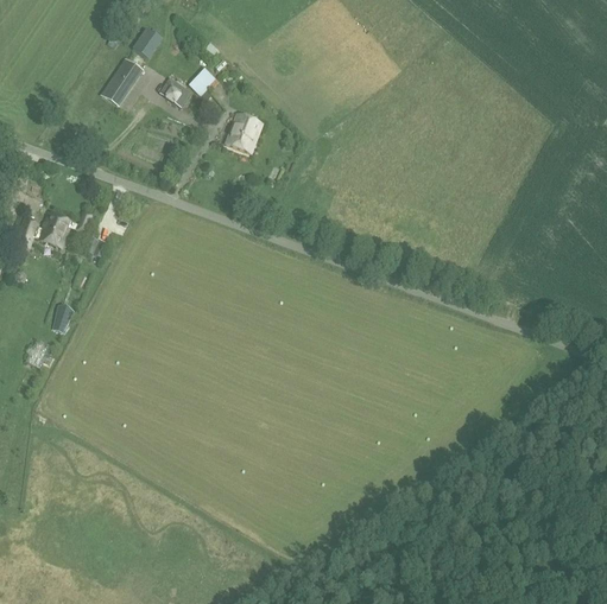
[(133,48),(150,59),(164,39),(147,27),(133,48)]
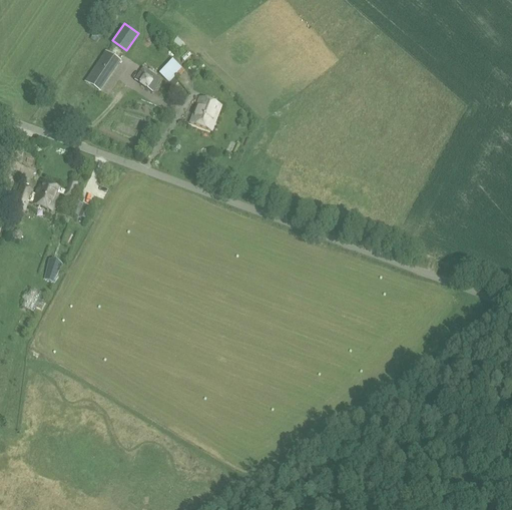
[(92,36),(97,40),(102,33),(96,29),(92,36)]
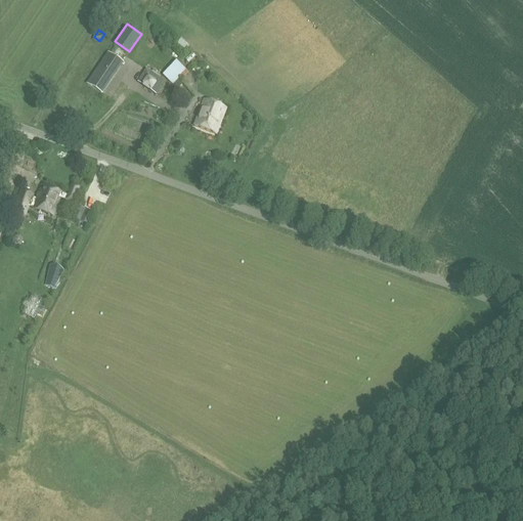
[(189,48),(193,42),(185,37),(181,43),(189,48)]
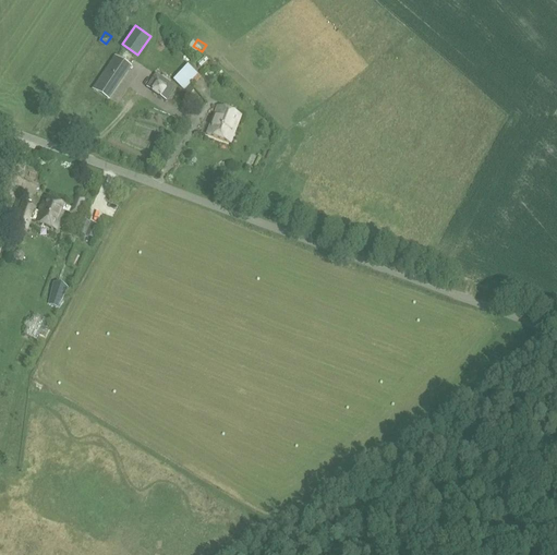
[(94,86),(111,98),(133,65),(116,53),(94,86)]
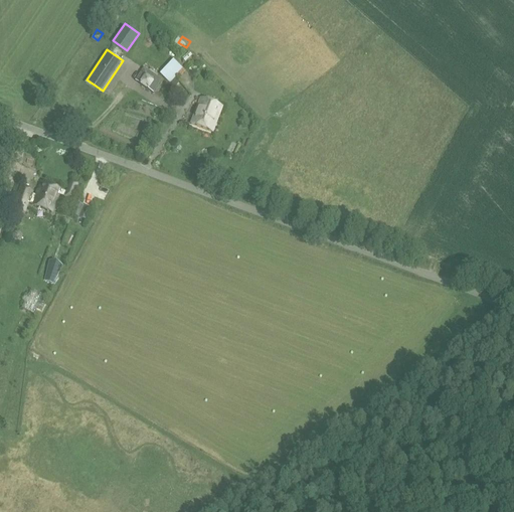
[(195,49),(187,57),(192,62),(200,55),(195,49)]
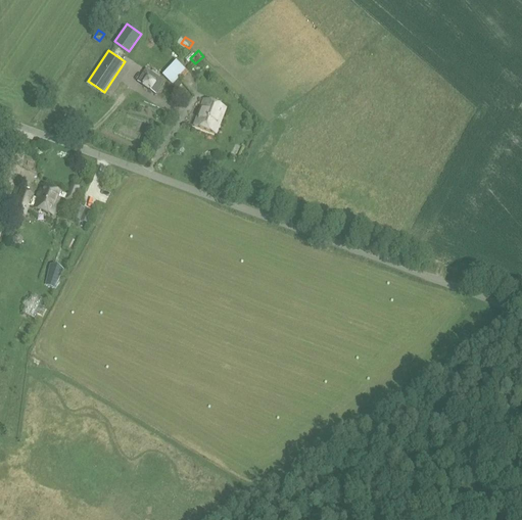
[(162,74),(172,82),(185,67),(176,58),(162,74)]
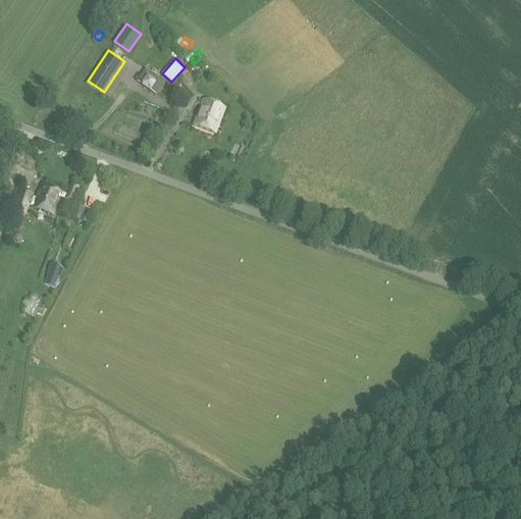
[(146,67),(137,81),(155,92),(163,80),(146,67)]
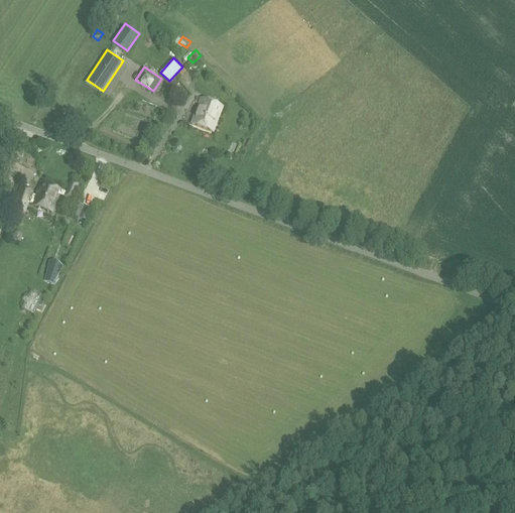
[(192,121),(214,129),(223,104),(202,96),(198,106),(199,106),(198,110),(197,109),(192,121)]
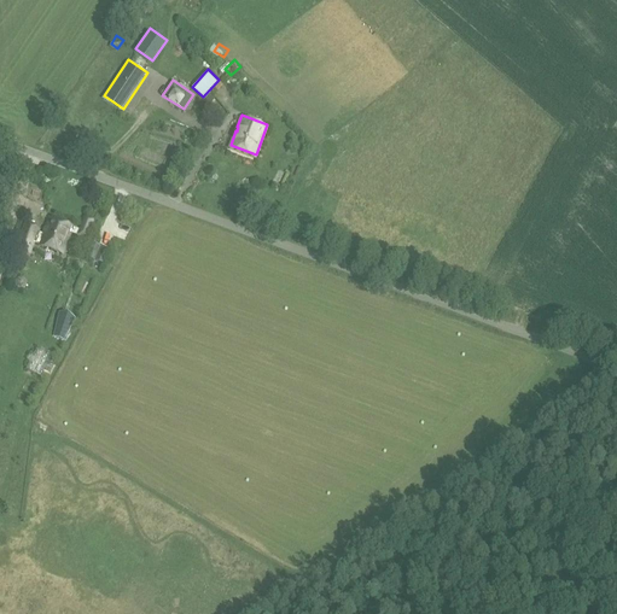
[(82,224),(92,228),(95,217),(87,214),(82,224)]
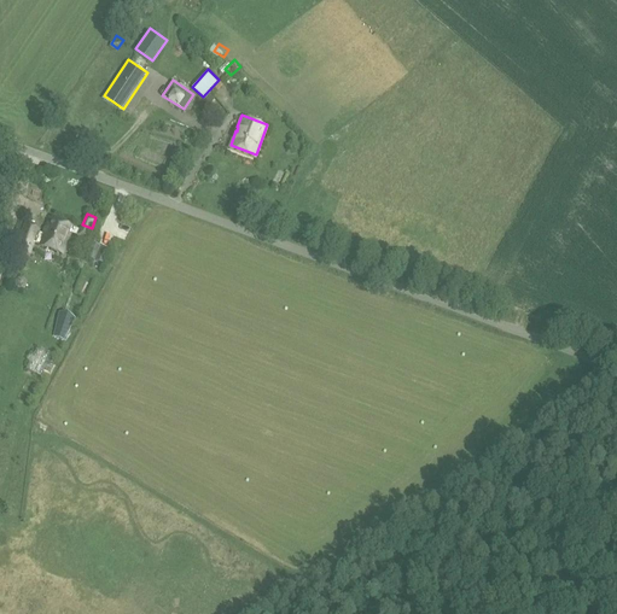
[(16,246),(31,252),(36,241),(65,251),(75,224),(48,215),(44,231),(41,229),(42,226),(25,220),(23,227),(16,246)]
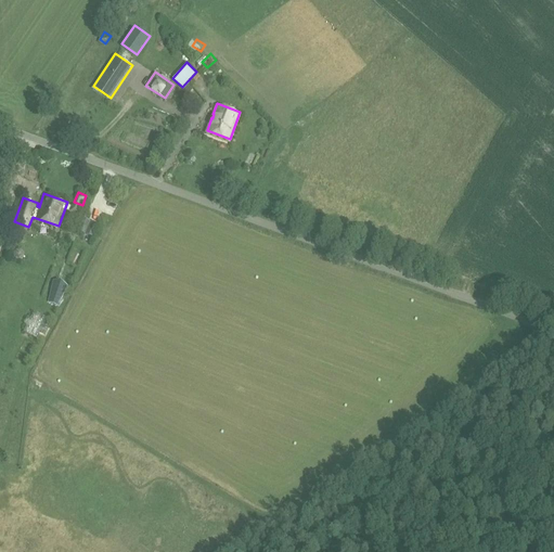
[(49,299),(59,304),(68,284),(54,278),(49,299)]
